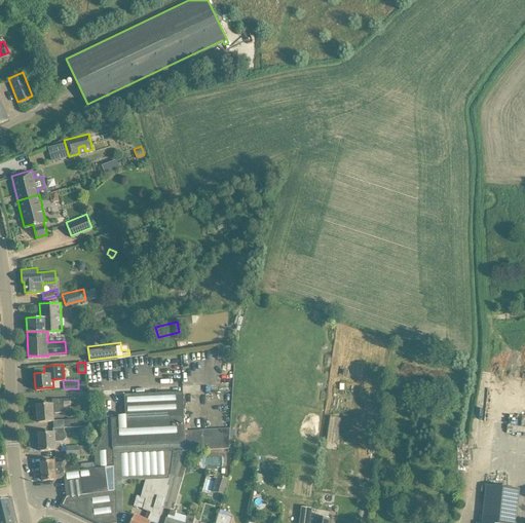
[(124,413),(154,411),(183,410),(182,390),(124,393),(124,413)]
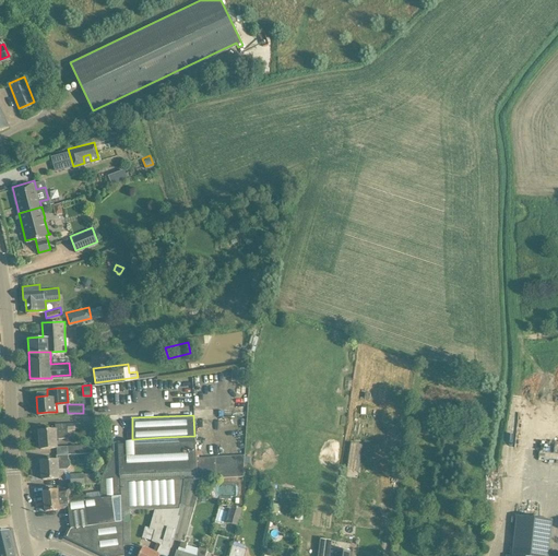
[(206,420),(194,421),(196,441),(208,441),(206,420)]
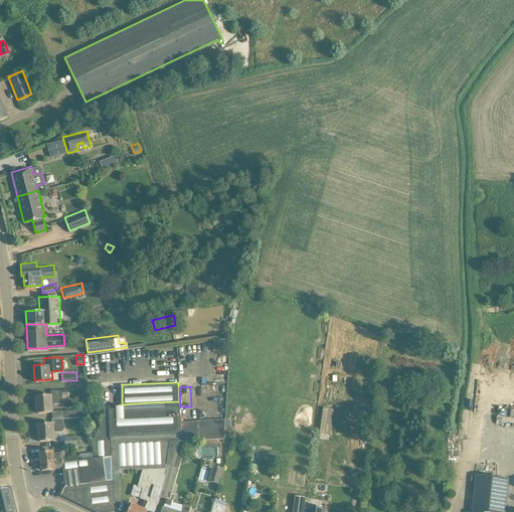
[(62,401),(62,393),(86,391),(86,387),(56,388),(57,393),(35,394),(36,411),(52,410),(51,402),(62,401)]
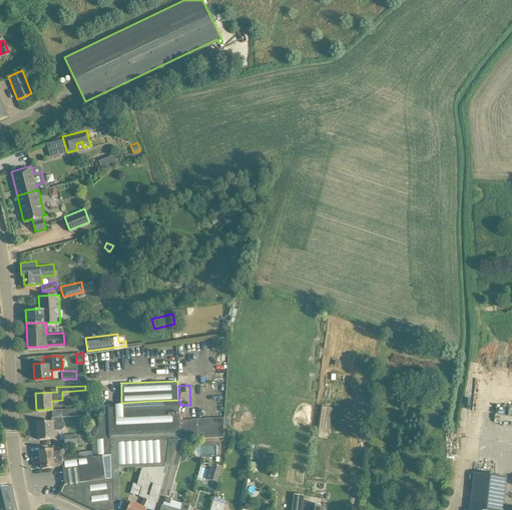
[(181,412),(179,412),(178,400),(150,401),(121,403),(103,404),(103,412),(91,438),(92,448),(79,450),(78,452),(79,456),(62,458),(63,463),(60,464),(61,468),(62,468),(64,483),(60,490),(65,492),(101,509),(113,508),(112,498),(113,477),(113,472),(113,471),(115,469),(116,468),(117,467),(141,466),(163,465),(164,460),(165,461),(168,438),(185,437),(222,435),(223,415),(182,418),(181,412)]
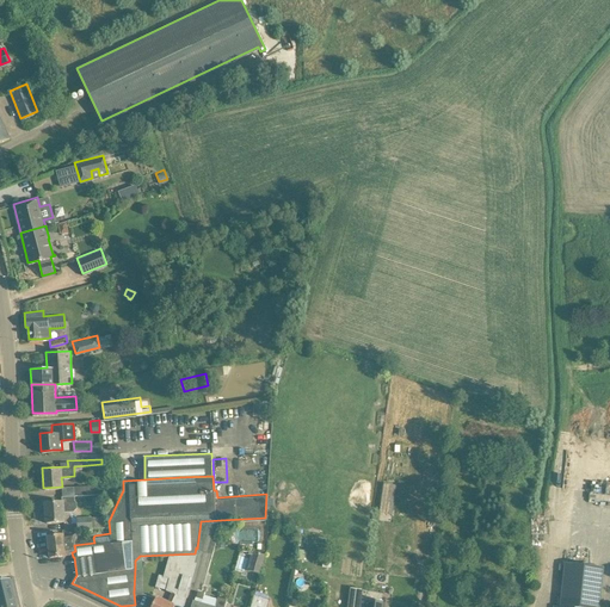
[(91,484),(74,484),(74,494),(91,493),(91,484)]
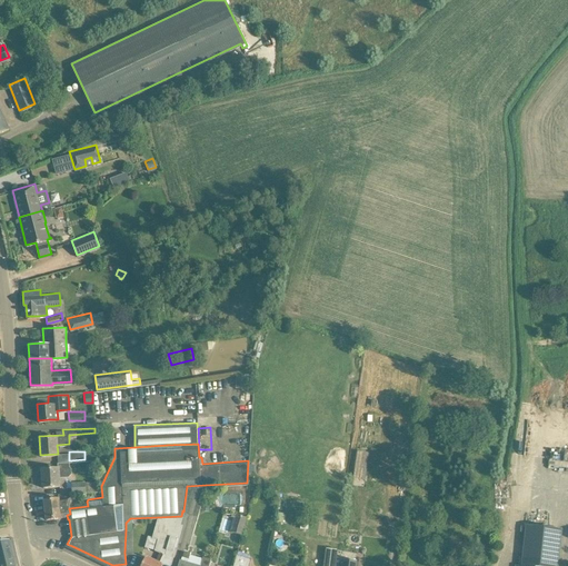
[(68,475),(71,472),(71,465),(41,467),(42,485),(59,484),(59,475),(68,475)]
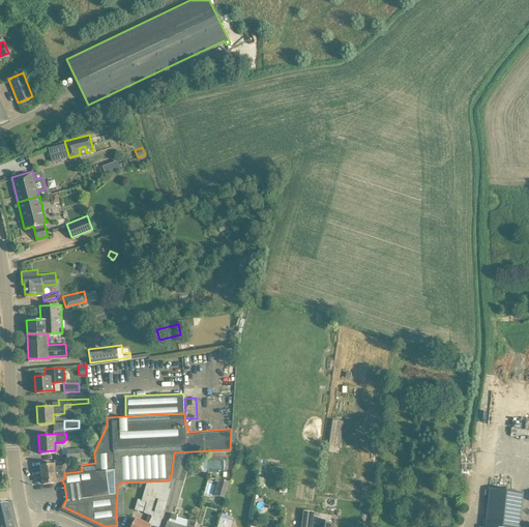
[(79,447),(66,447),(67,458),(80,457),(79,447)]
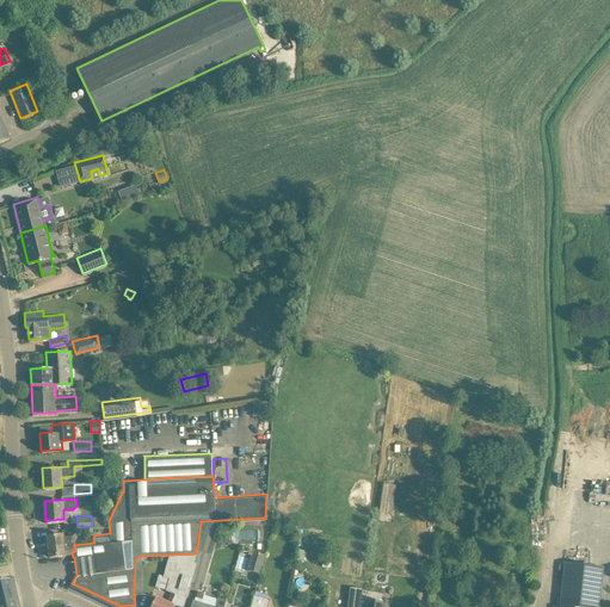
[(189,606),(213,606),(215,604),(201,600),(204,588),(202,588),(205,573),(221,520),(201,521),(197,549),(196,547),(195,553),(193,561),(195,561),(189,584),(197,587),(195,598),(192,598),(189,606)]
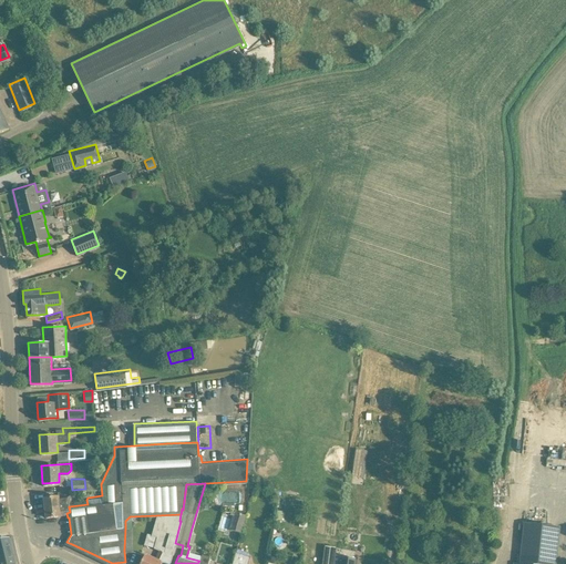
[(70,512),(69,506),(68,493),(54,495),(43,496),(45,516),(60,514),(67,513),(70,512)]
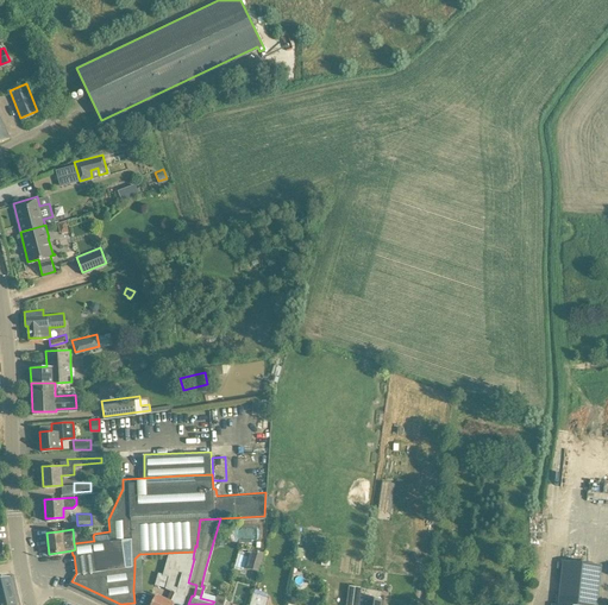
[(331,568),(361,572),(364,535),(336,533),(331,568)]
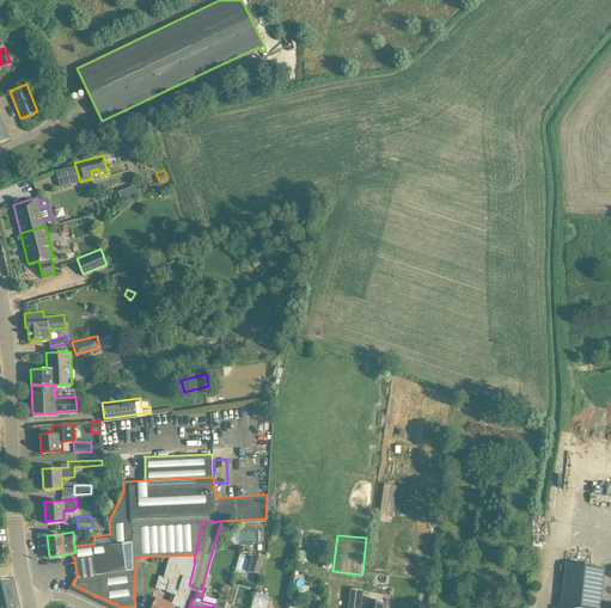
[(264,553),(254,550),(249,548),(248,552),(252,553),(248,567),(260,571),(264,553)]
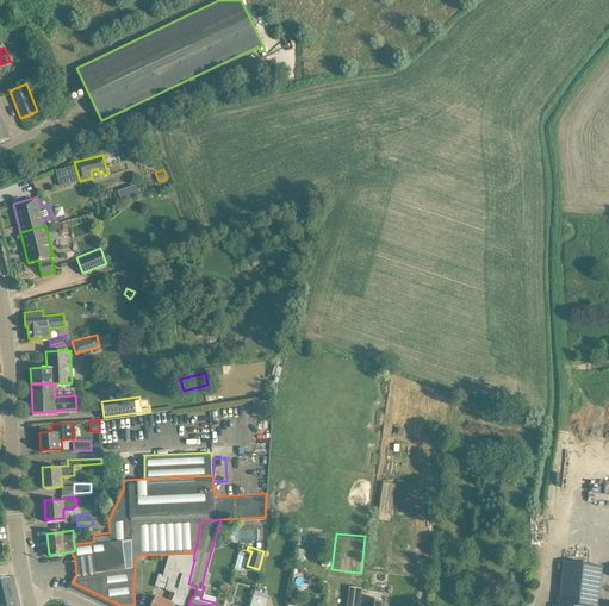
[(153,599),(149,605),(171,605),(174,601),(182,604),(185,593),(187,583),(188,583),(194,560),(193,560),(194,553),(168,554),(162,573),(168,574),(166,587),(165,587),(171,591),(167,599),(156,593),(153,599)]
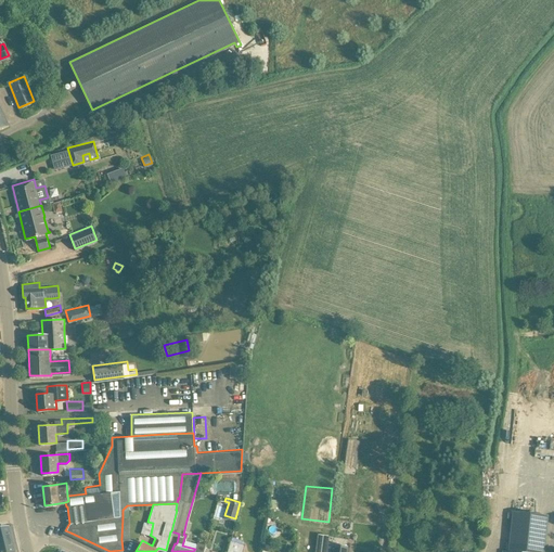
[(533,551),(535,551),(541,551),(544,551),(549,514),(513,510),(509,549),(502,548),(501,551),(533,551)]
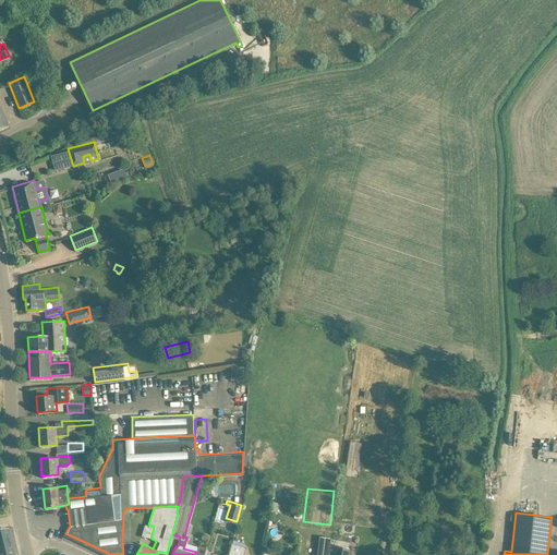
[(0,554),(15,554),(9,530),(5,528),(0,529),(0,554)]
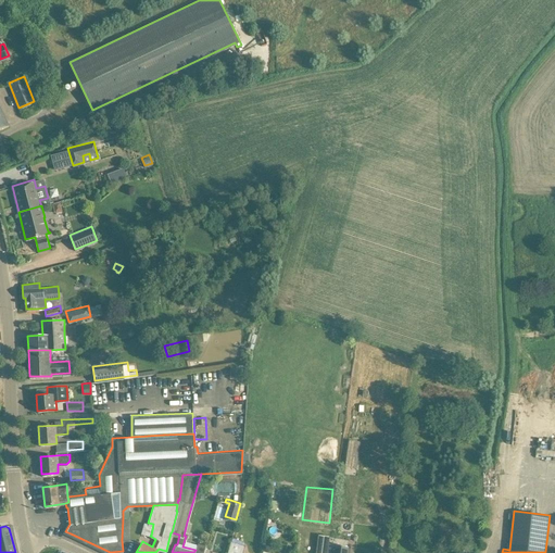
[(298,532),(293,552),(313,552),(317,536),(298,532)]
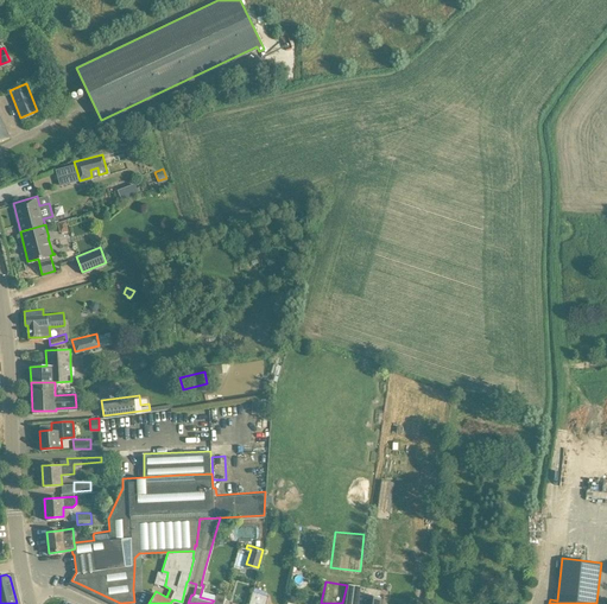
[(347,582),(345,603),(356,603),(360,584),(347,582)]
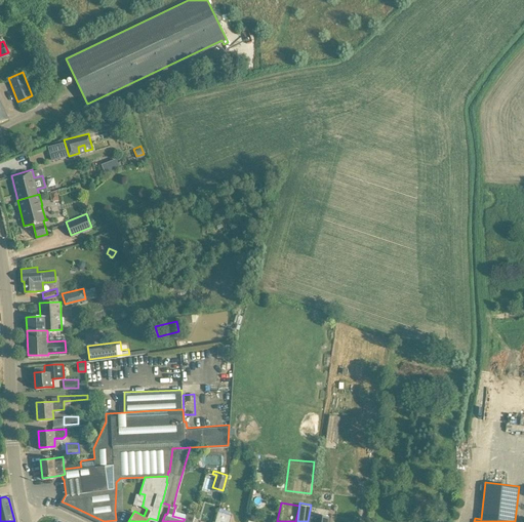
[(217,509),(213,521),(228,521),(231,513),(217,509)]
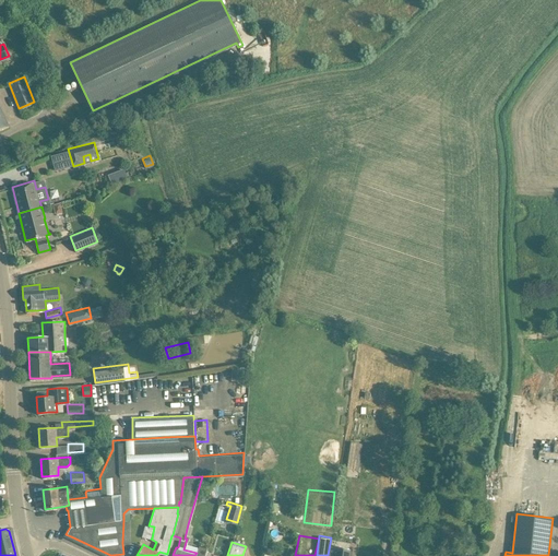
[(203,555),(208,547),(206,546),(199,544),(197,553),(194,555),(203,555)]
